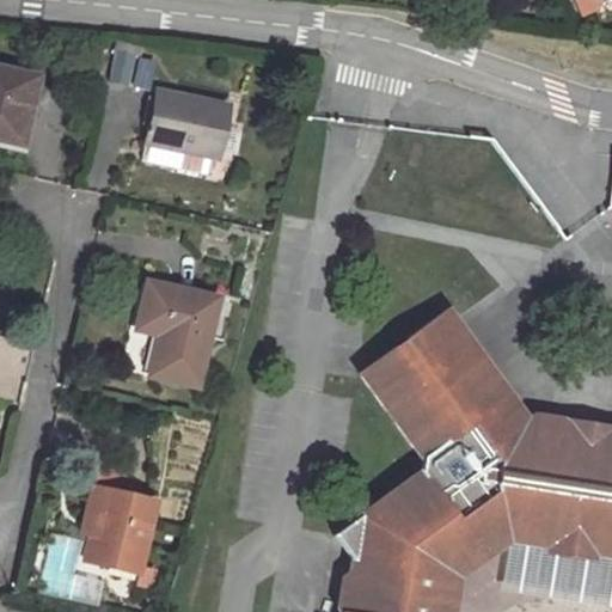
[(611,0),(573,0),(580,14),(600,6),(597,0),(611,0)]
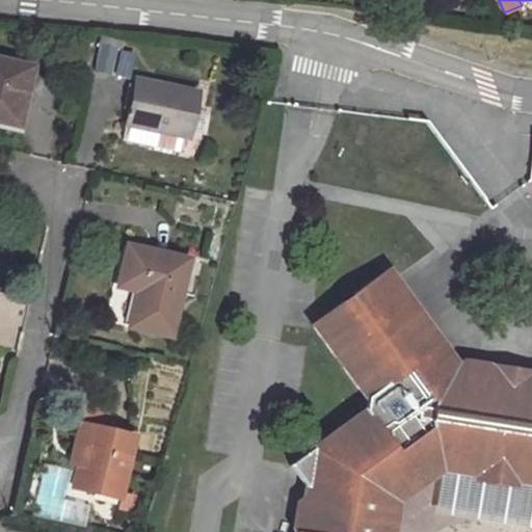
[(113,49),(100,47),(96,71),(108,74),(113,49)]
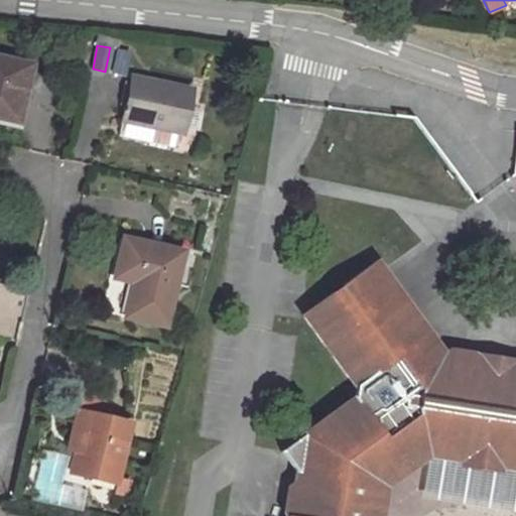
[(29,66),(0,58),(0,118),(16,122),(29,66)]
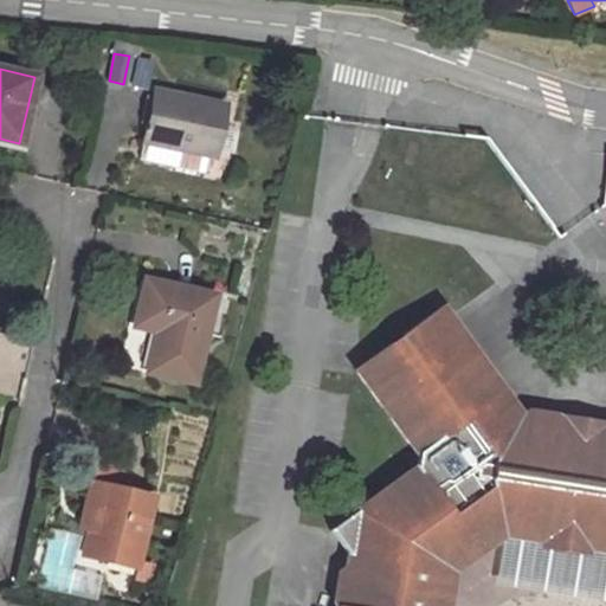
[(143,143),(188,152),(213,156),(223,104),(154,90),(143,143)]
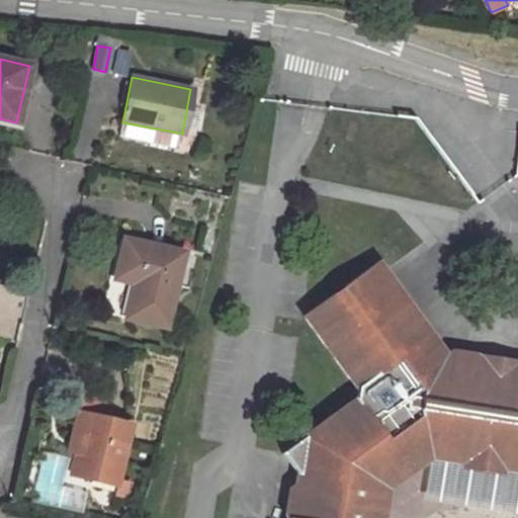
[(159,138),(161,130),(122,122),(120,130),(159,138)]
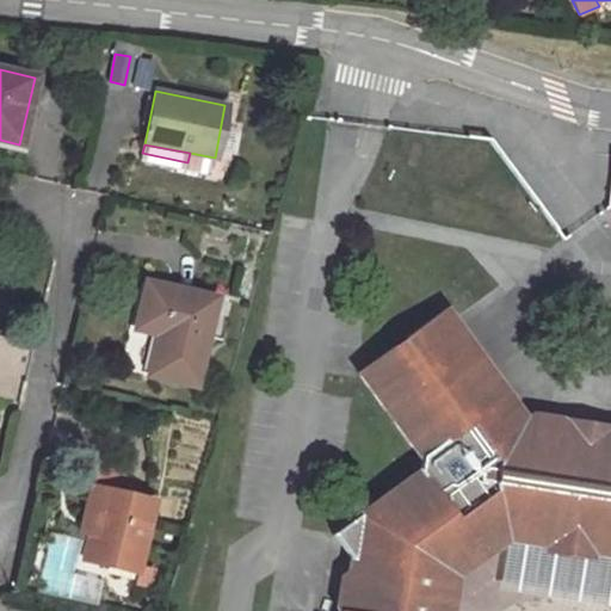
[(213,297),(144,283),(135,329),(155,335),(148,375),(195,387),(213,297)]
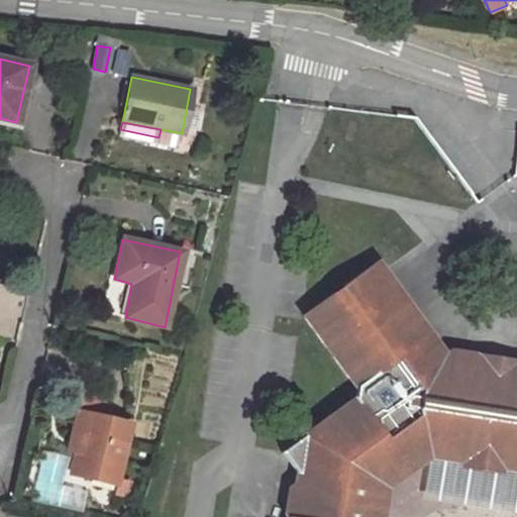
[(516,365),(477,359),(443,354),(382,271),(376,263),(343,286),(348,293),(339,299),(334,293),(301,316),(356,389),(353,399),(283,452),(298,475),(291,516),(380,516),(385,489),(430,455),(516,469),(516,365)]
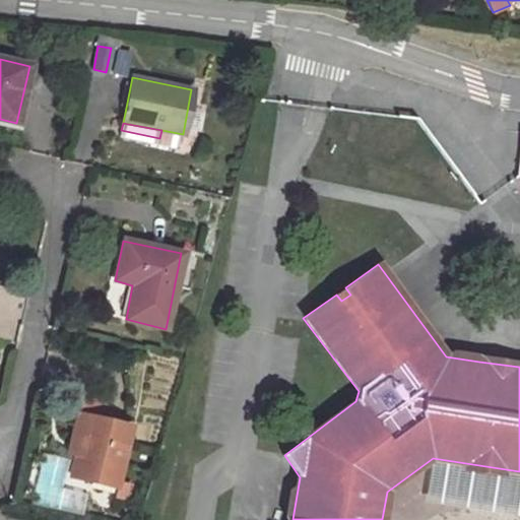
[(350,295),(345,287),(336,295),(341,301),(350,295)]
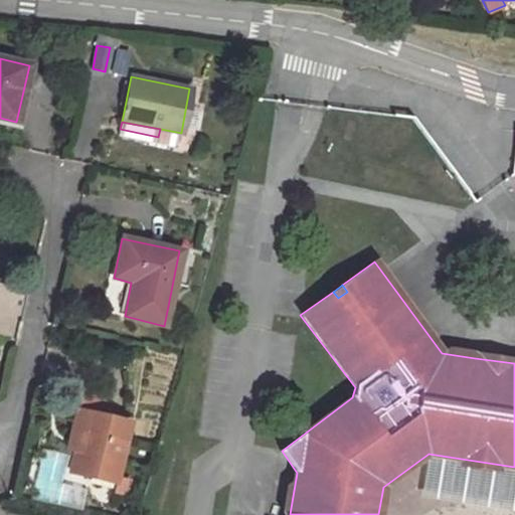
[(514,357),(494,354),(476,351),(475,358),(514,363),(514,357)]
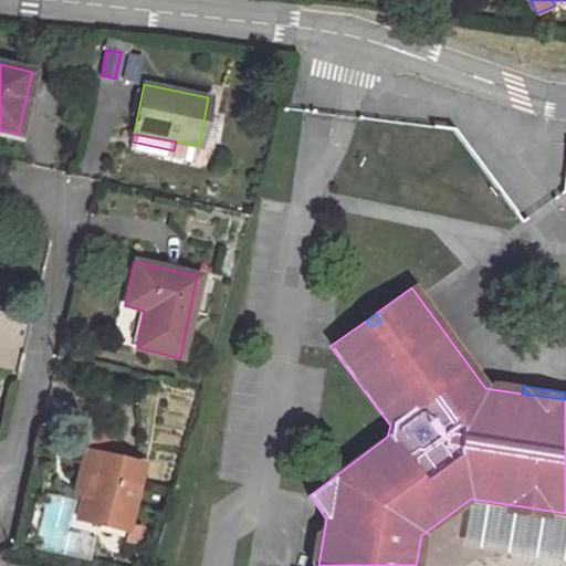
[(92,456),(107,459),(114,435),(88,429),(83,453),(92,456)]
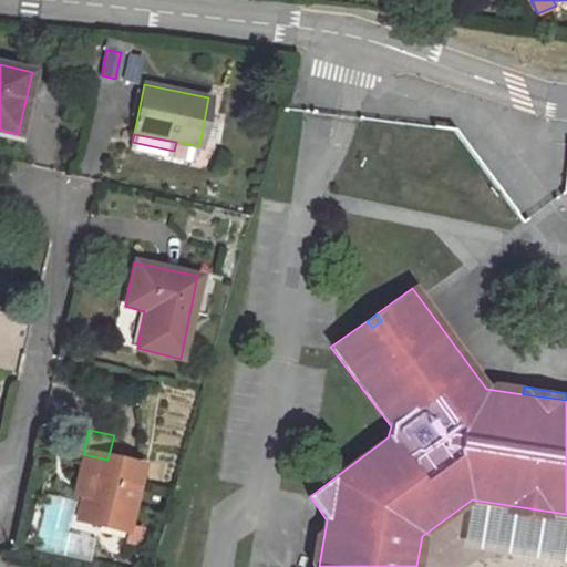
[(73,495),(81,497),(92,456),(83,454),(73,495)]
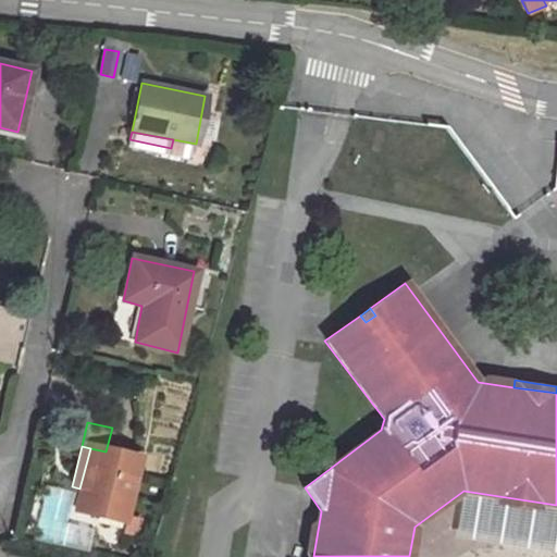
[(106,452),(90,448),(79,489),(75,508),(124,520),(138,460),(106,452)]
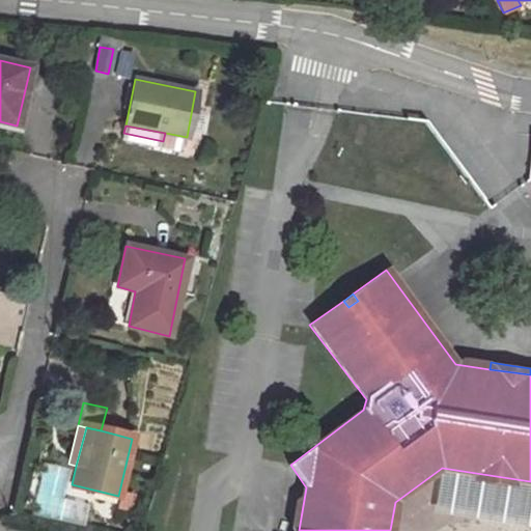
[(530,481),(442,468),(436,504),(530,519),(530,481)]
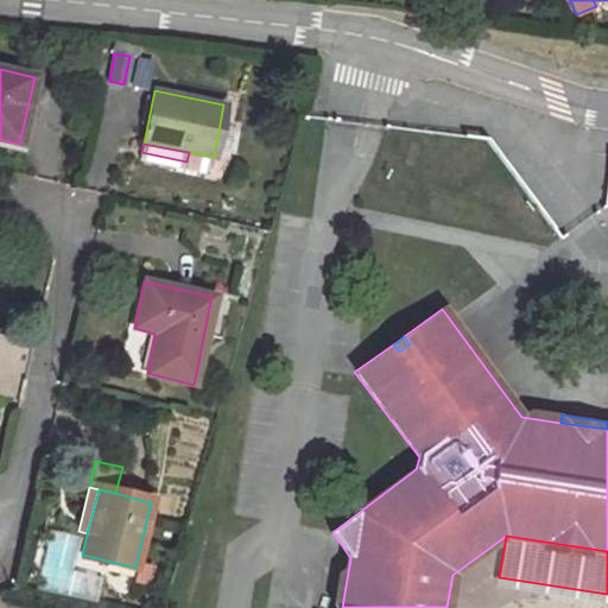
[(131,588),(135,570),(108,563),(103,582),(131,588)]
